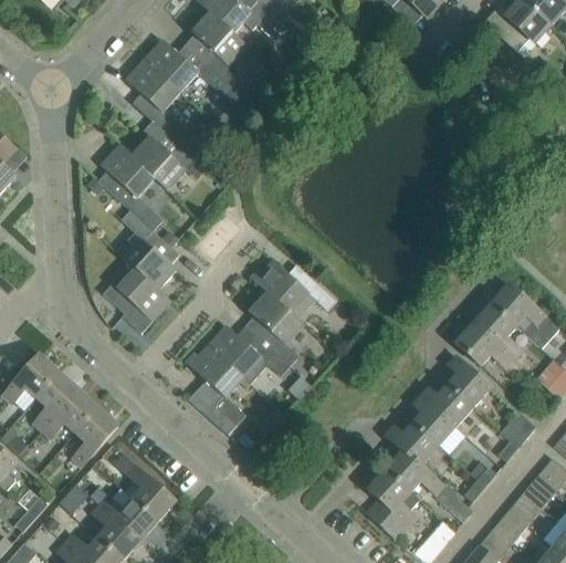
[(279,21),(270,12),(255,0),(198,0),(197,1),(210,12),(209,12),(210,13),(211,13),(233,33),(233,32),(243,21),(251,29),(259,21),(270,31),(279,21)]
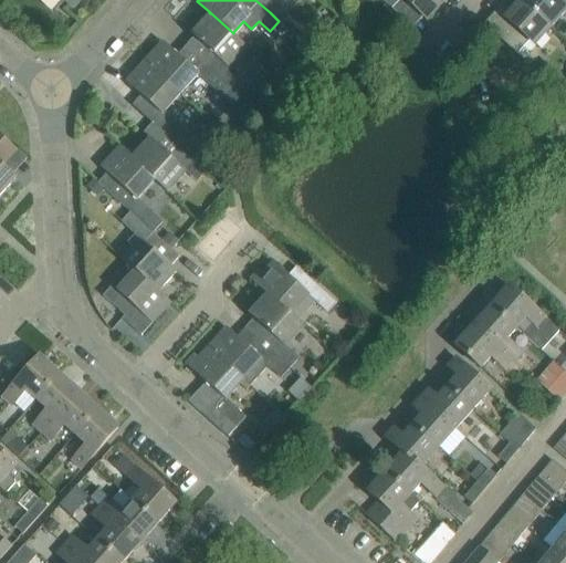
[(255,0),(270,12),(281,0),(255,0)]
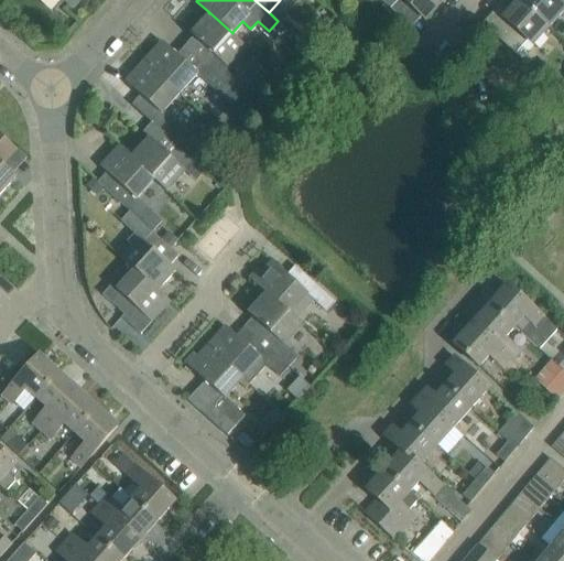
[(382,0),(407,21),(416,11),(424,18),(441,0),(382,0)]
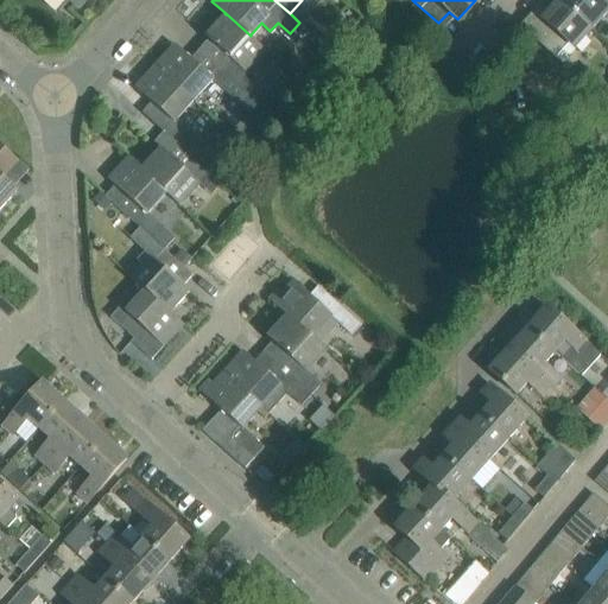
[(591,26),(562,0),(557,0),(548,10),(539,1),(519,23),(555,55),(569,40),(575,45),(591,26)]
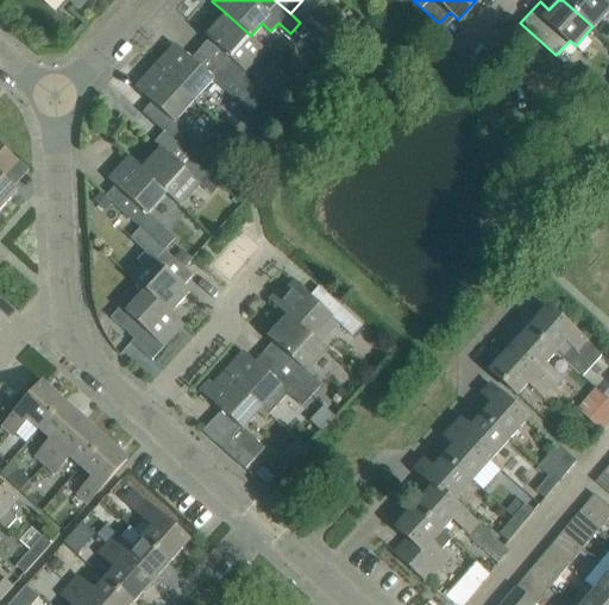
[(563,0),(592,26),(608,7),(604,2),(606,0),(563,0)]
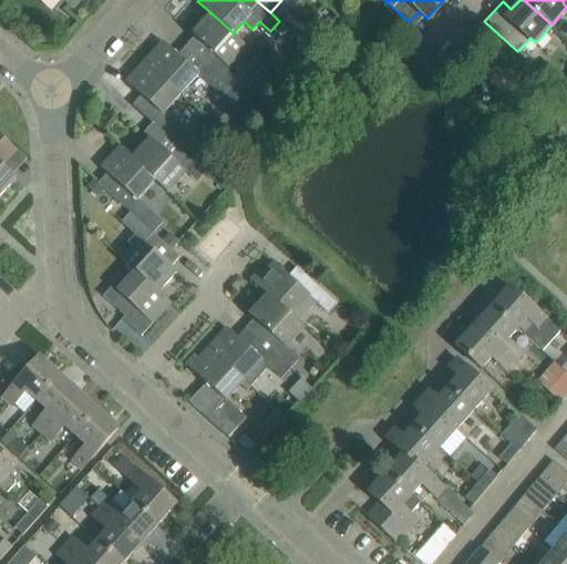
[(230,67),(248,47),(234,32),(234,33),(212,13),(210,13),(209,12),(192,32),(212,50),(204,59),(234,86),(243,78),(230,67)]
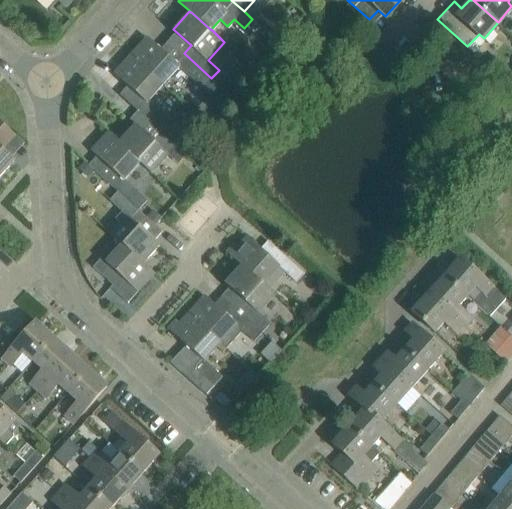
[(176,62),(147,35),(130,54),(165,85),(181,68),(202,88),(211,78),(184,53),(176,62)]
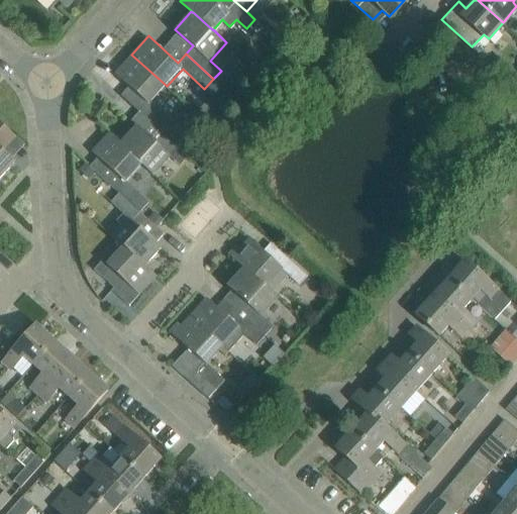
[(152,101),(167,86),(131,55),(115,73),(128,85),(121,94),(138,110),(165,133),(176,122),(152,101)]
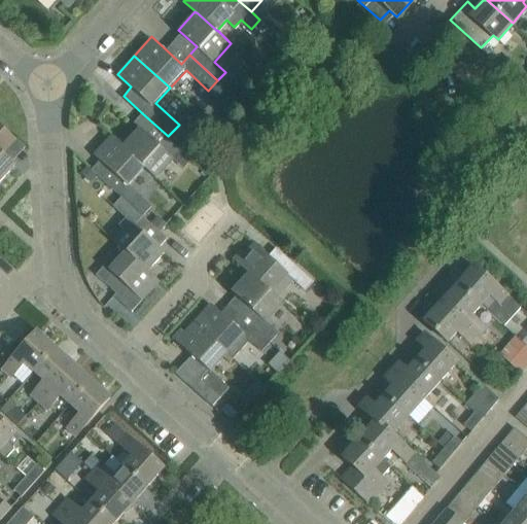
[(525,73),(518,81),(526,89),(526,71),(526,72),(525,73)]
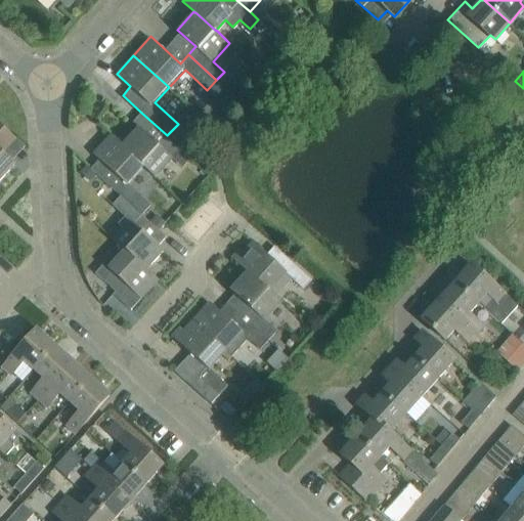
[(224,72),(217,80),(222,85),(230,77),(224,72)]
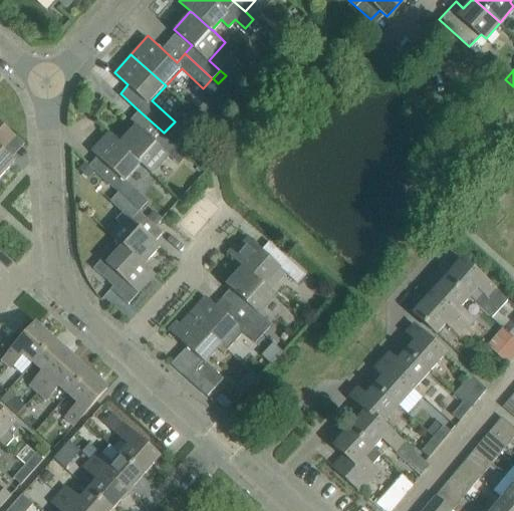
[(213,78),(204,88),(211,94),(220,85),(218,83),(213,78)]
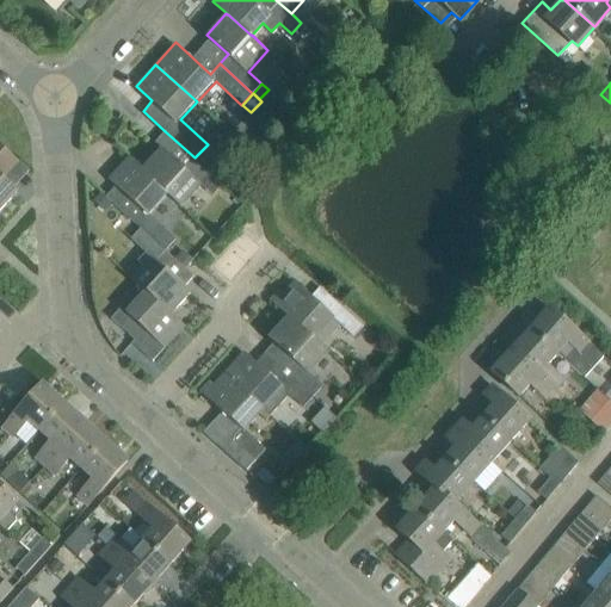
[(209,171),(195,158),(164,130),(154,141),(161,147),(143,167),(142,168),(167,190),(167,191),(180,203),(201,181),(199,181),(209,171)]
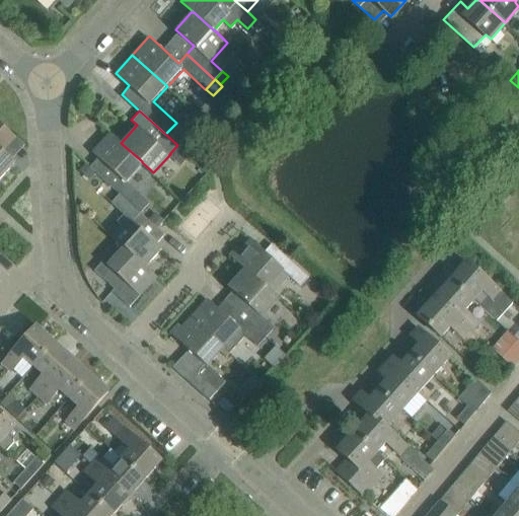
[(0,176),(14,161),(2,150),(15,136),(0,121),(0,176)]
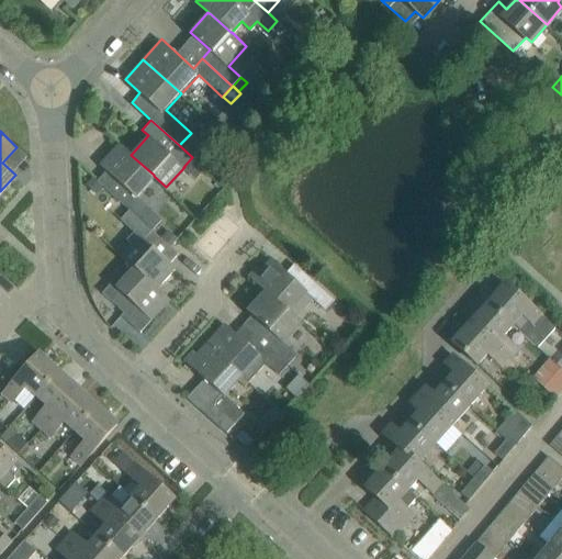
[(136,194),(154,176),(154,175),(131,155),(132,154),(120,143),(101,164),(107,169),(98,179),(130,208),(150,227),(160,216),(136,194)]
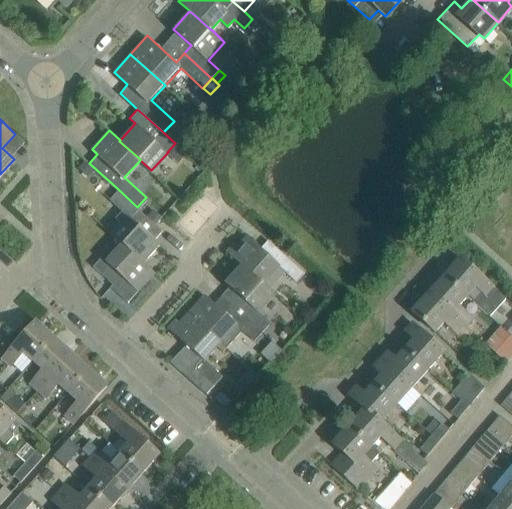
[(83,160),(77,168),(85,176),(92,169),(83,160)]
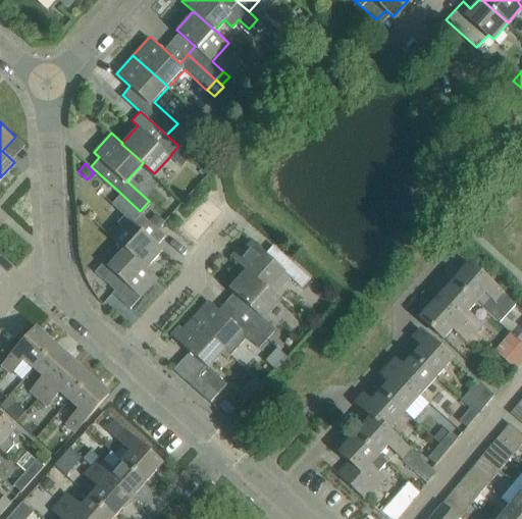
[(157,243),(165,235),(140,211),(120,193),(112,202),(129,218),(113,237),(124,248),(124,247),(146,267),(146,266),(163,248),(157,243)]
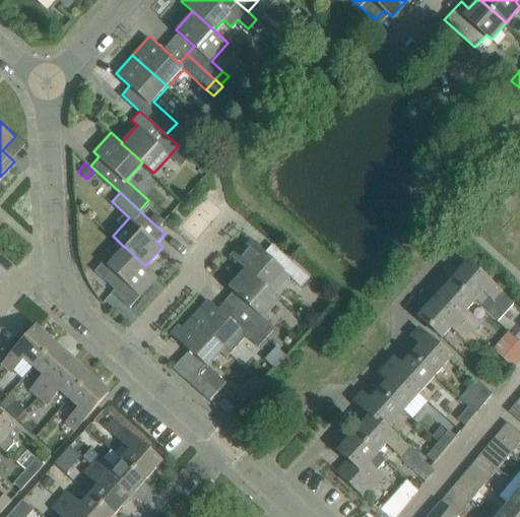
[(153,210),(147,217),(157,225),(164,219),(153,210)]
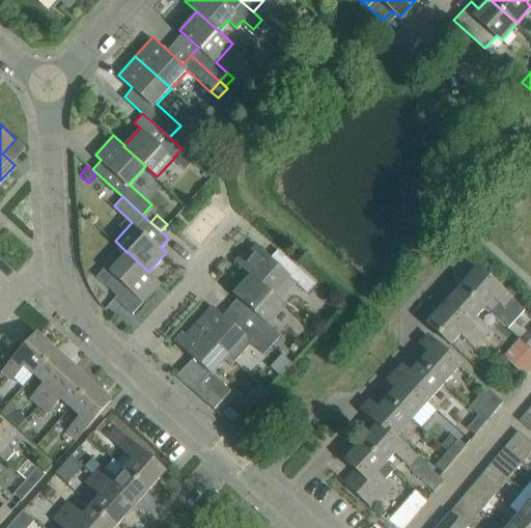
[(286,271),(256,244),(246,255),(243,251),(234,259),(250,274),(271,293),(287,274),(307,292),(316,281),(295,262),(286,271)]
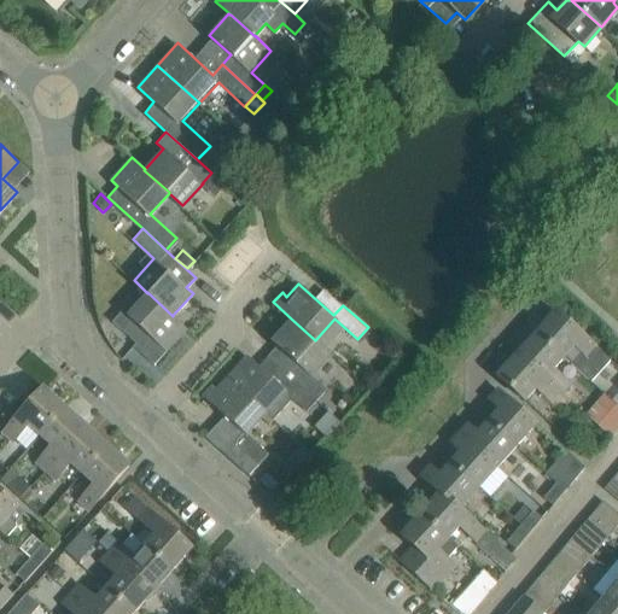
[(173,316),(147,292),(147,293),(136,305),(130,299),(112,320),(136,341),(134,344),(155,363),(156,362),(135,344),(146,332),(167,350),(187,328),(174,316),(173,315),(173,316)]
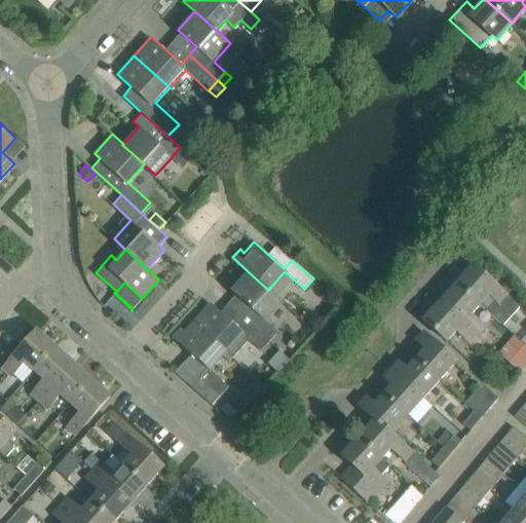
[(520,305),(513,298),(473,263),(456,282),(479,303),(502,324),(520,305)]
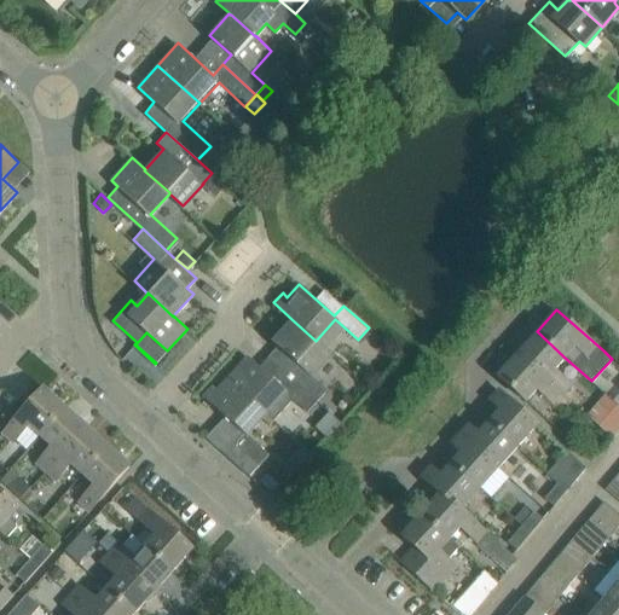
[(313,375),(331,355),(316,341),(291,319),(272,341),(301,367),(293,376),(318,399),(328,389),(313,375)]
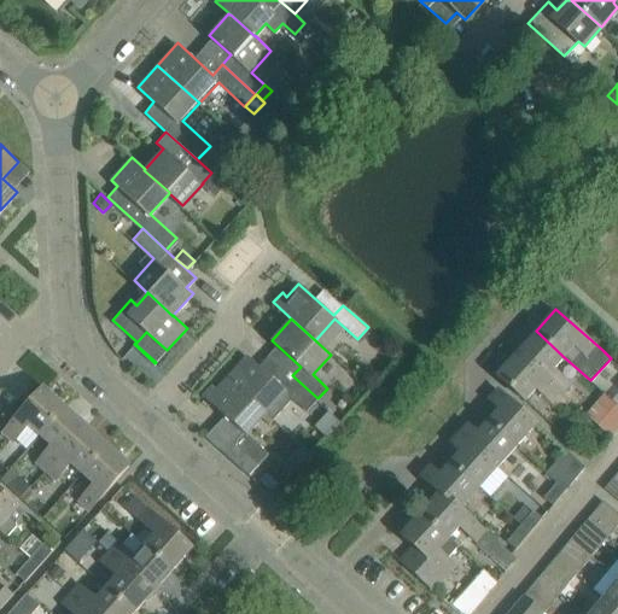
[(552,368),(563,356),(536,331),(517,352),(560,391),(567,382),(552,368)]
